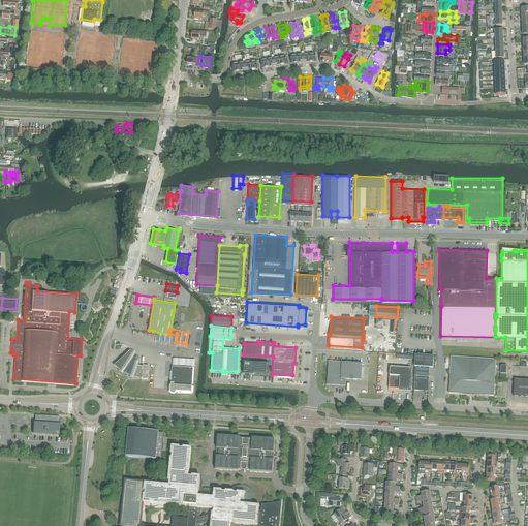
[(128,349),(113,364),(119,370),(129,375),(132,376),(137,360),(134,359),(135,353),(128,349)]
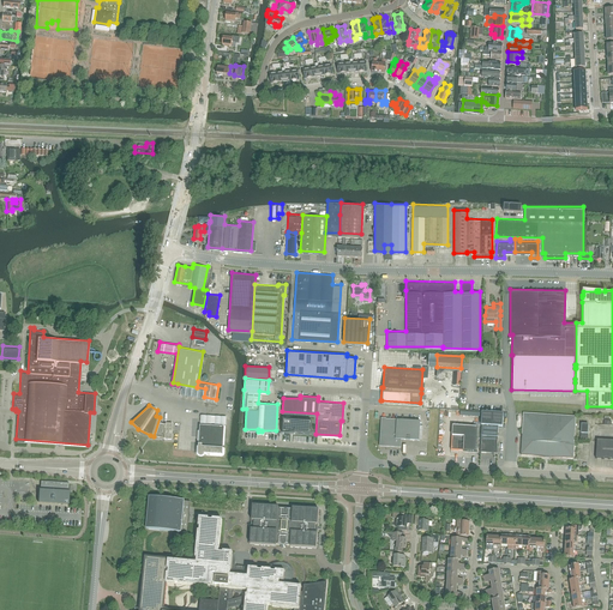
[(502,423),(502,410),(481,409),(480,422),(481,422),(480,448),(485,450),(485,448),(494,450),(496,446),(496,440),(497,440),(497,423),(502,423)]
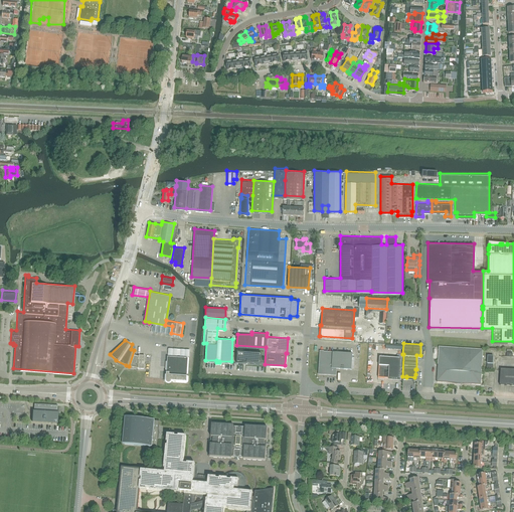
[(470,381),(480,382),(482,347),(438,344),(436,379),(446,379),(455,379),(457,380),(459,380),(460,379),(470,381)]
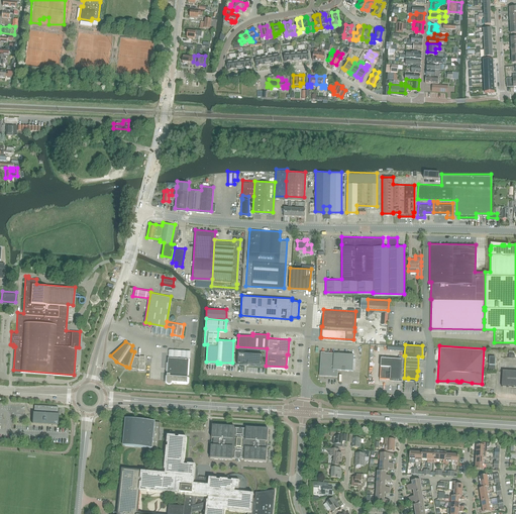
[(168,347),(168,355),(189,355),(189,347),(168,347)]
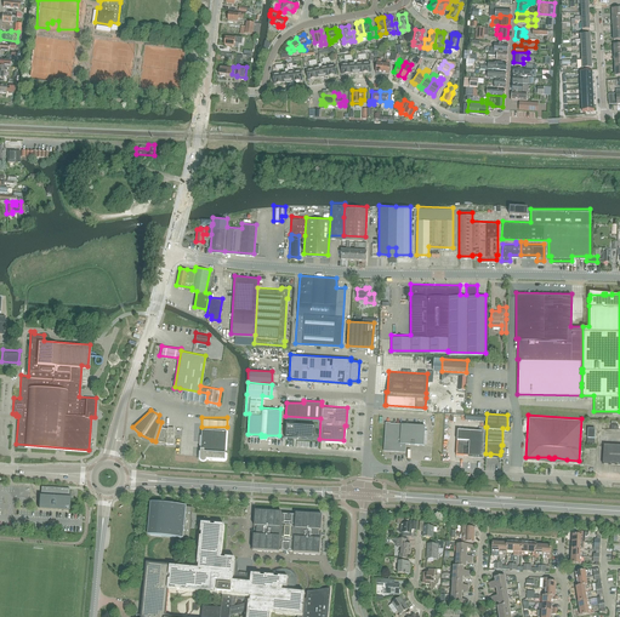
[(384,447),(404,449),(404,441),(422,443),(424,423),(385,421),(384,447)]
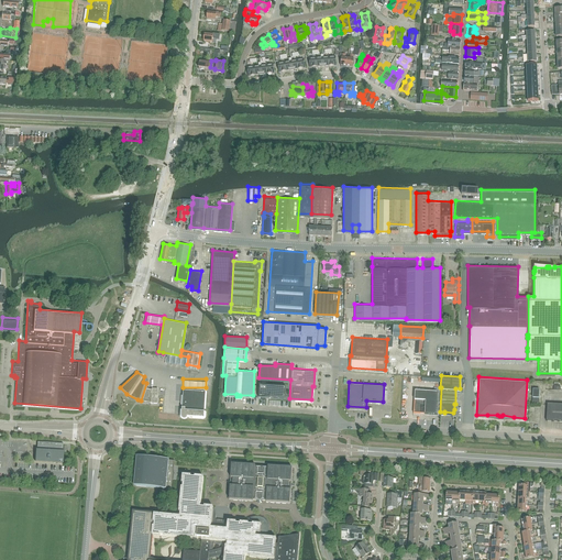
[(259,383),(259,396),(260,396),(260,395),(265,396),(265,395),(284,396),(285,384),(259,383)]
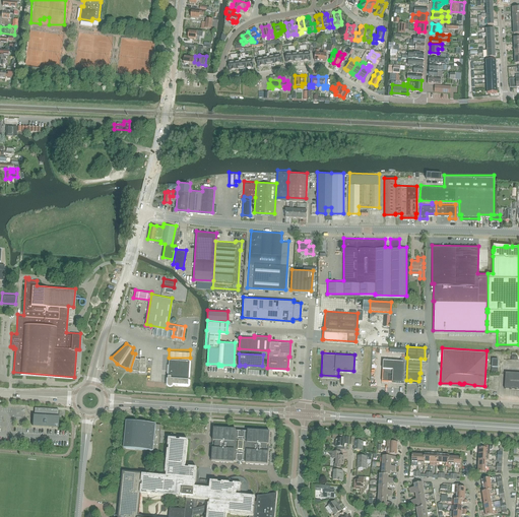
[(130,368),(138,370),(144,370),(145,357),(139,357),(139,358),(134,357),(130,368)]
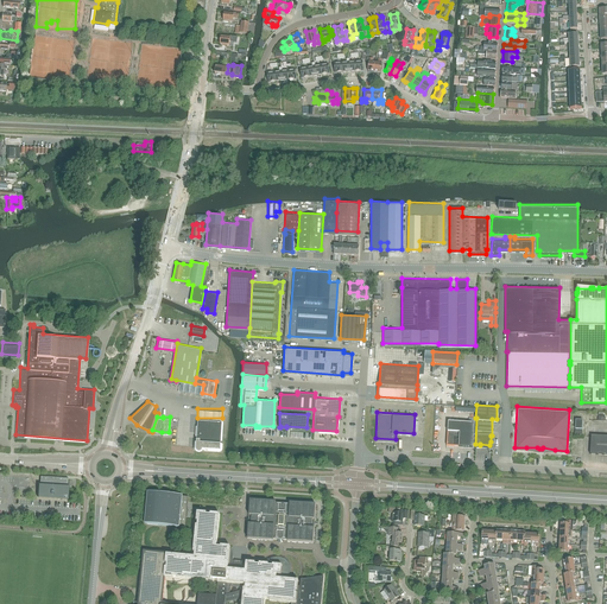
[(197,418),(195,446),(195,447),(196,447),(196,449),(197,449),(197,450),(198,450),(200,450),(200,449),(201,449),(201,447),(202,447),(202,446),(220,447),(221,420),(197,418)]
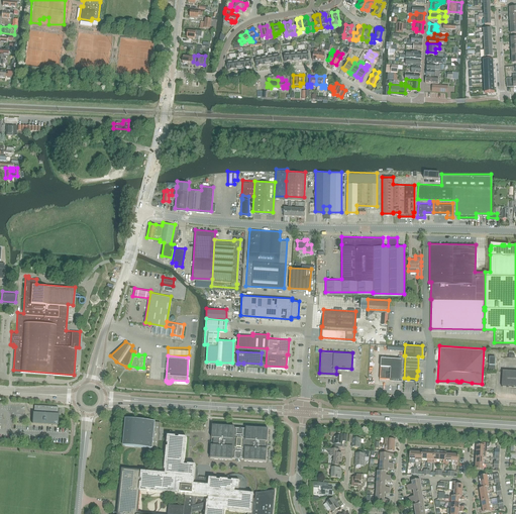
[(393,378),(399,378),(400,370),(401,357),(380,355),(379,375),(381,377),(393,378)]
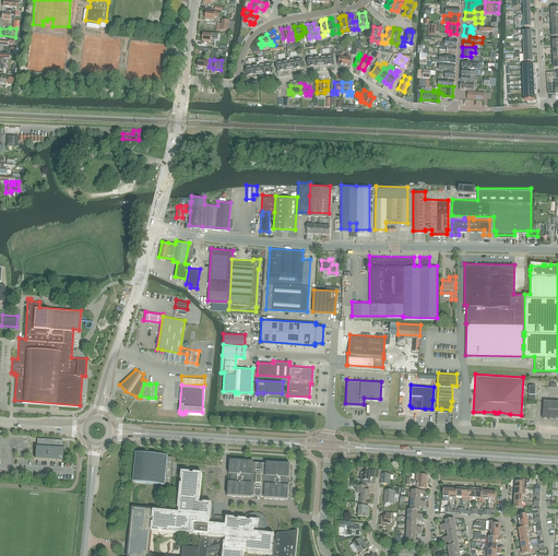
[(557,398),(543,398),(542,415),(557,415),(557,398)]
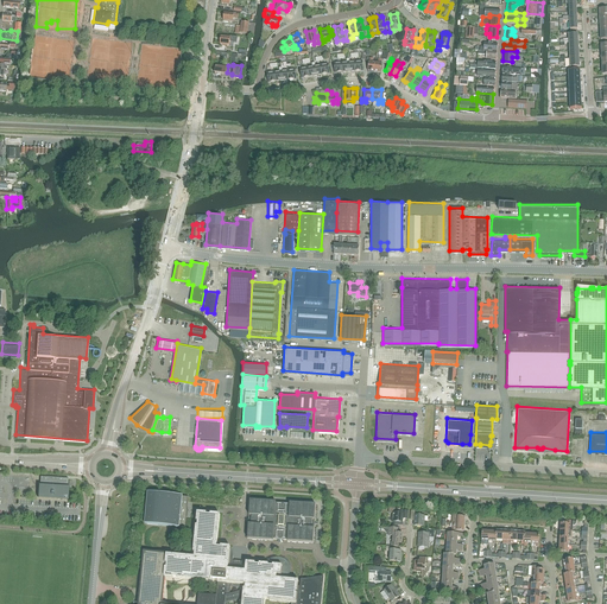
[(38,494),(65,496),(67,476),(39,474),(39,475),(40,483),(39,483),(38,494)]
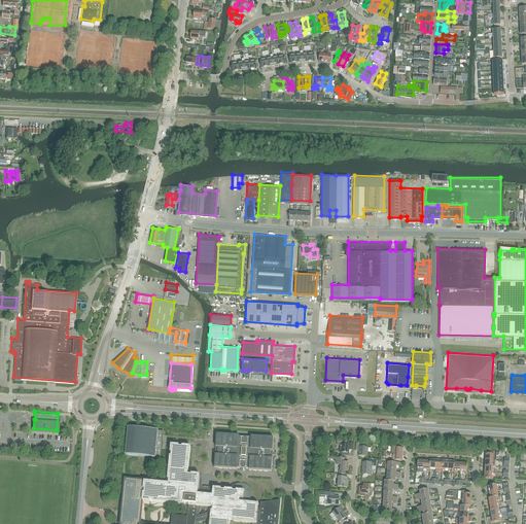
[(155,427),(129,424),(128,427),(126,448),(126,452),(152,454),(160,454),(162,432),(162,428),(155,427)]
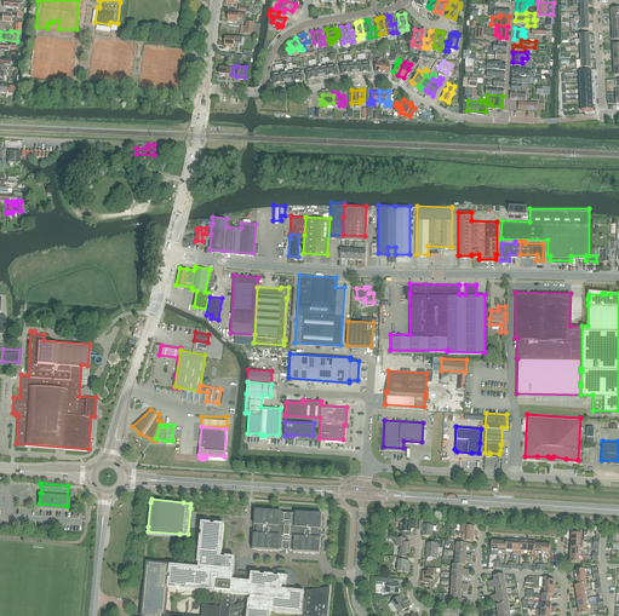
[(251,546),(278,548),(278,547),(292,547),(292,548),(319,551),(321,512),(294,510),(294,511),(280,510),(280,508),(254,507),(251,546)]
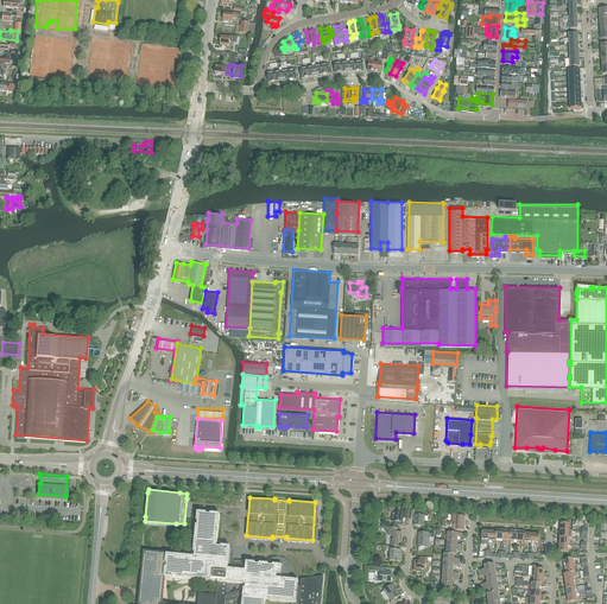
[(392,519),(392,521),(402,522),(402,515),(406,516),(408,508),(400,507),(399,507),(399,506),(387,504),(387,509),(391,510),(391,519),(392,519)]
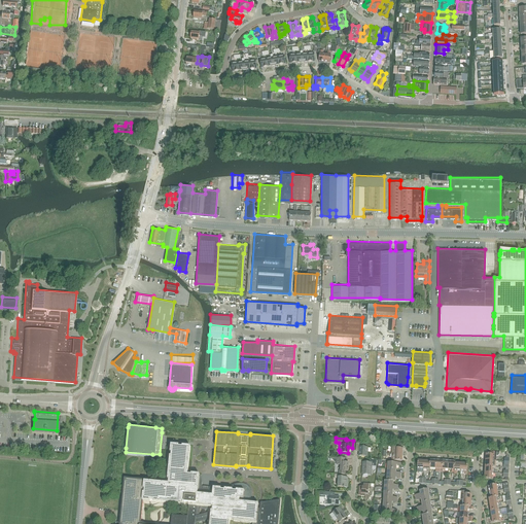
[(357,453),(366,454),(366,445),(358,444),(358,440),(355,440),(354,446),(358,447),(357,453)]
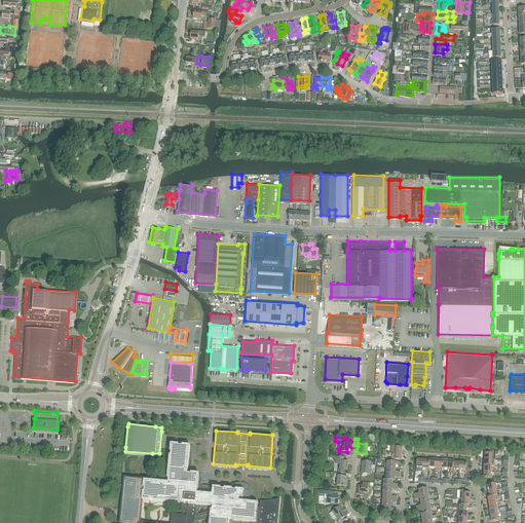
[(276,522),(279,496),(259,499),(259,505),(257,505),(257,500),(246,498),(248,495),(250,492),(250,488),(248,484),(246,482),(241,480),(237,480),(233,481),(230,483),(227,485),(227,486),(223,485),(223,486),(220,486),(220,485),(200,483),(200,481),(200,479),(200,477),(199,475),(197,475),(198,471),(190,470),(190,472),(186,471),(189,443),(182,442),(182,444),(178,443),(178,442),(170,441),(166,476),(167,476),(167,480),(124,476),(119,522),(112,521),(111,522),(276,522)]
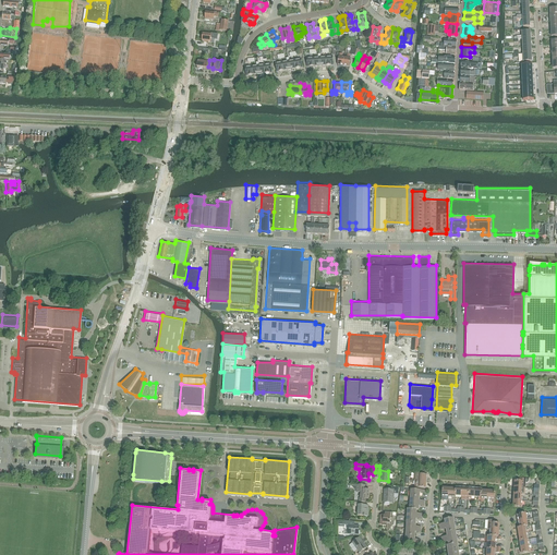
[(414,469),(414,478),(425,479),(425,472),(421,471),(421,469),(414,469)]
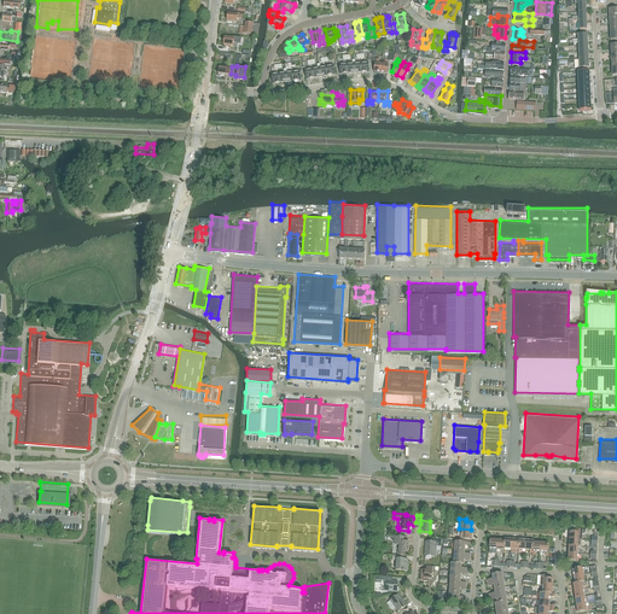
[(569,528),(569,536),(578,537),(581,537),(581,531),(583,531),(585,528),(585,526),(575,526),(575,528),(569,528)]
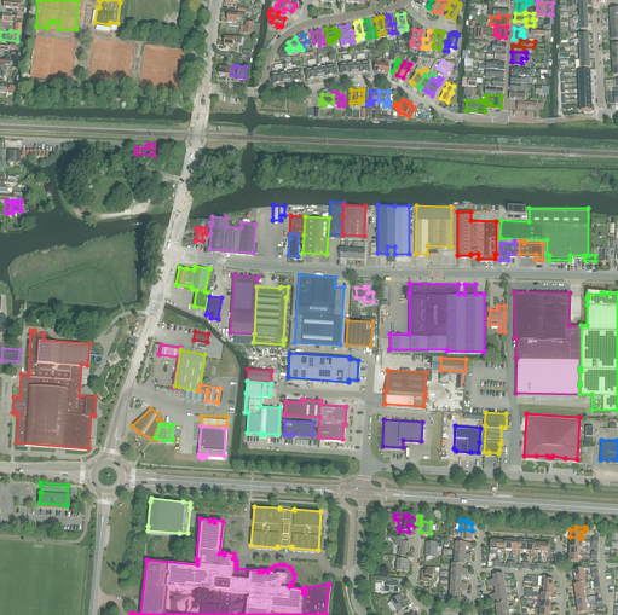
[(391,534),(391,537),(394,538),(394,543),(399,543),(399,549),(397,549),(397,552),(403,553),(404,553),(404,550),(408,550),(409,540),(403,539),(404,535),(394,534),(391,534)]
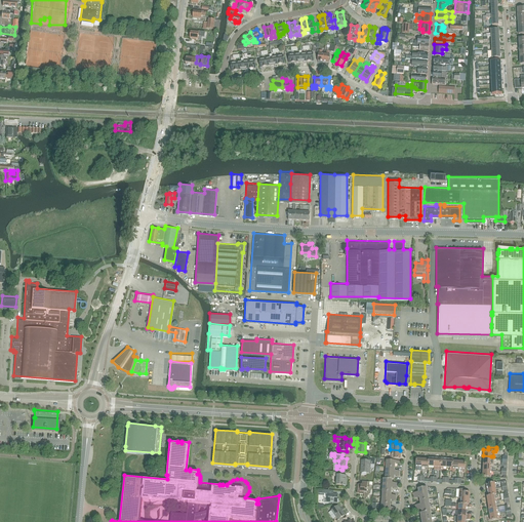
[(361,457),(360,470),(368,470),(368,465),(372,465),(373,462),(374,458),(374,455),(367,455),(367,458),(361,457)]
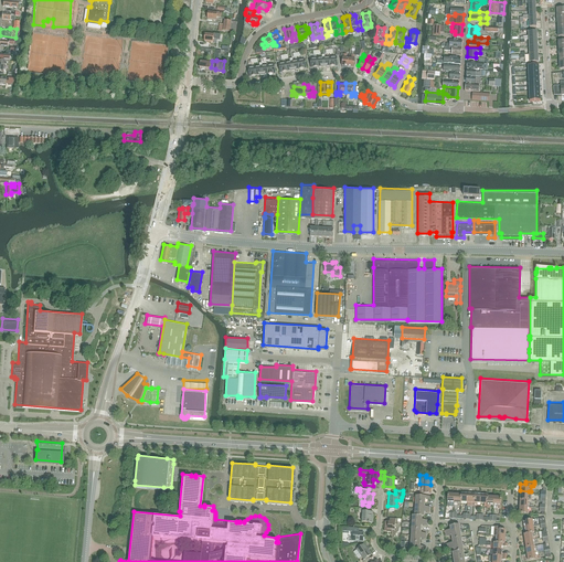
[(368,506),(362,505),(358,505),(358,508),(362,509),(361,519),(366,519),(366,520),(369,520),(369,519),(371,520),(372,509),(368,509),(368,506)]
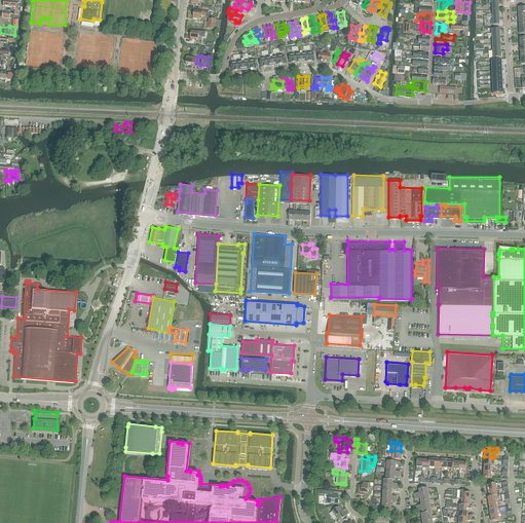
[(358,483),(357,491),(364,492),(364,490),(367,491),(367,485),(369,485),(369,483),(372,483),(372,480),(369,480),(362,480),(362,483),(358,483)]
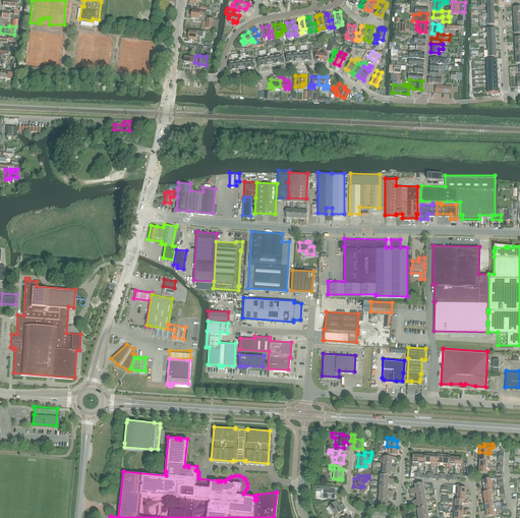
[(409,486),(410,488),(423,486),(422,480),(414,481),(414,485),(409,486)]
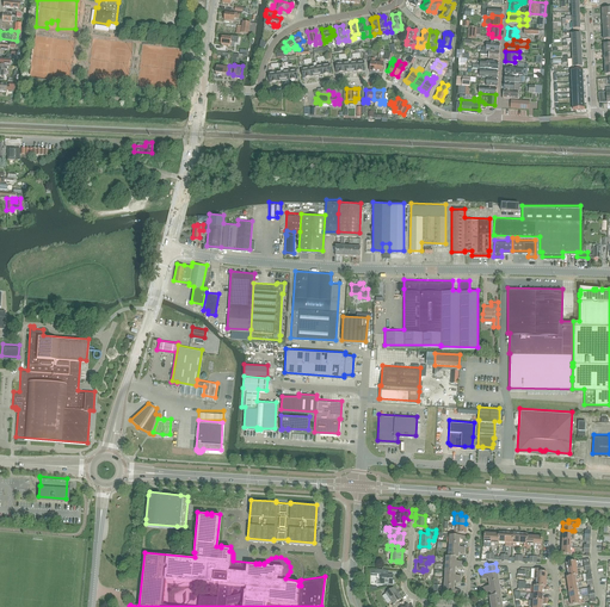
[(533,576),(535,576),(544,576),(546,569),(540,569),(540,565),(534,565),(533,576)]
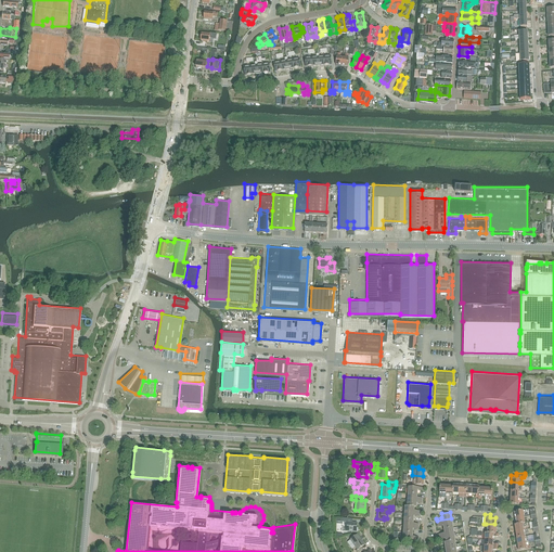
[(349,520),(349,515),(342,515),(342,516),(342,517),(342,520),(346,520),(346,528),(356,529),(356,520),(349,520)]
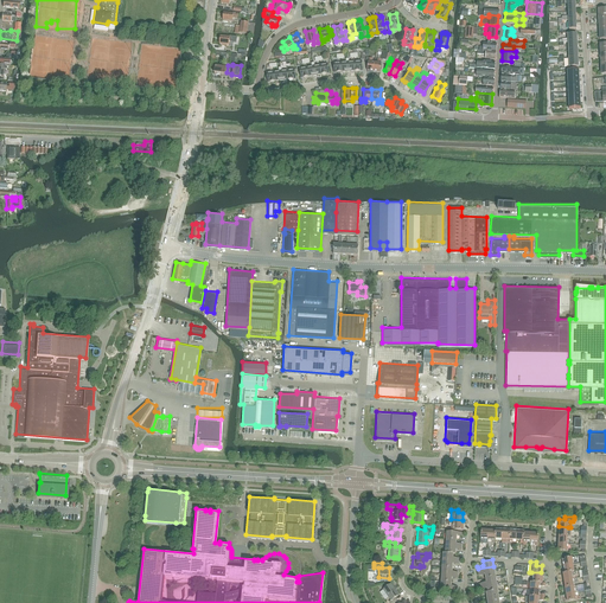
[(479,581),(480,583),(496,581),(495,573),(485,575),(485,579),(479,581)]
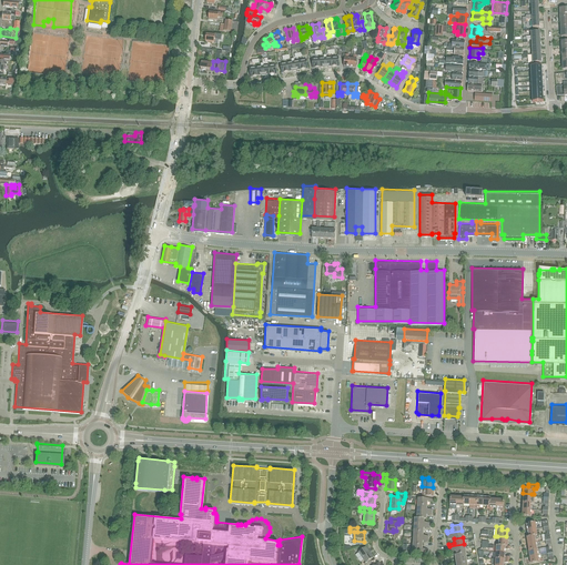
[(363,561),(365,564),(371,561),(368,557),(372,555),(365,544),(357,550),(365,560),(363,561)]
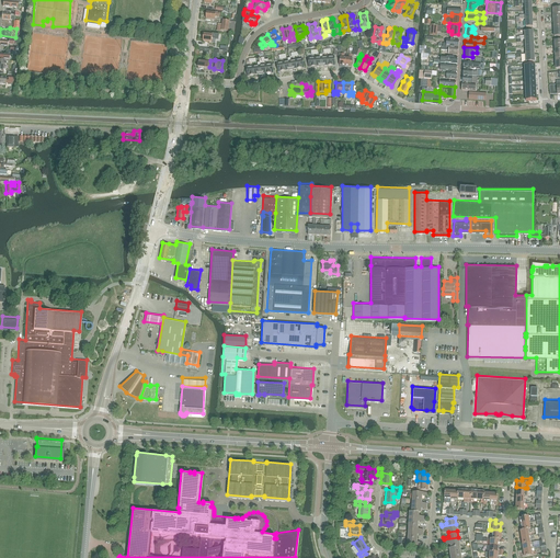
[(448,545),(449,553),(465,550),(464,547),(459,548),(459,544),(450,545),(448,545)]
